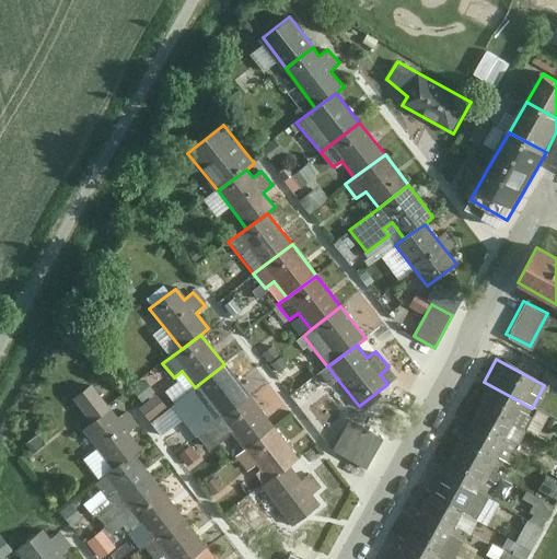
[(221,418),(250,396),(224,364),(195,387),(173,404),(184,419),(208,402),(221,418)]
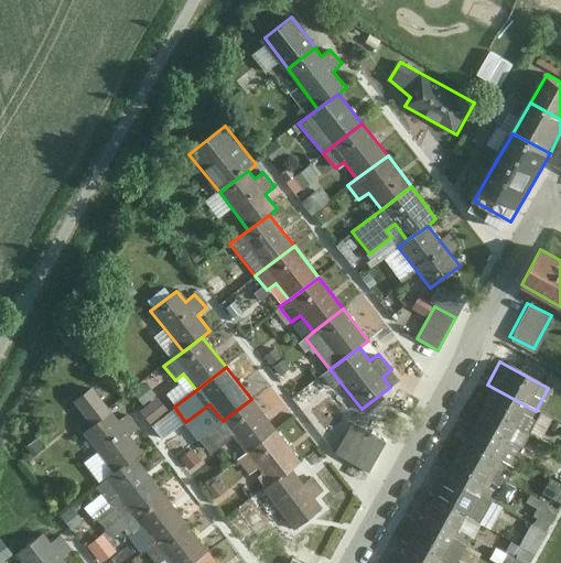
[(153,420),(169,409),(147,379),(131,391),(153,420)]
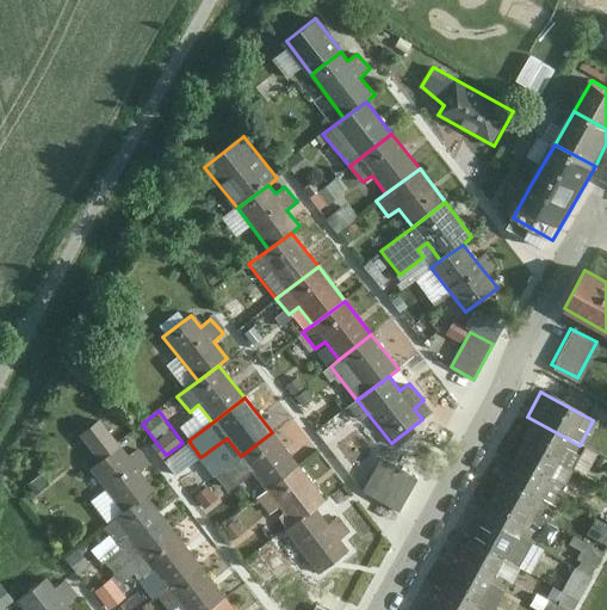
[(567,469),(580,445),(527,417),(514,441),(567,469)]
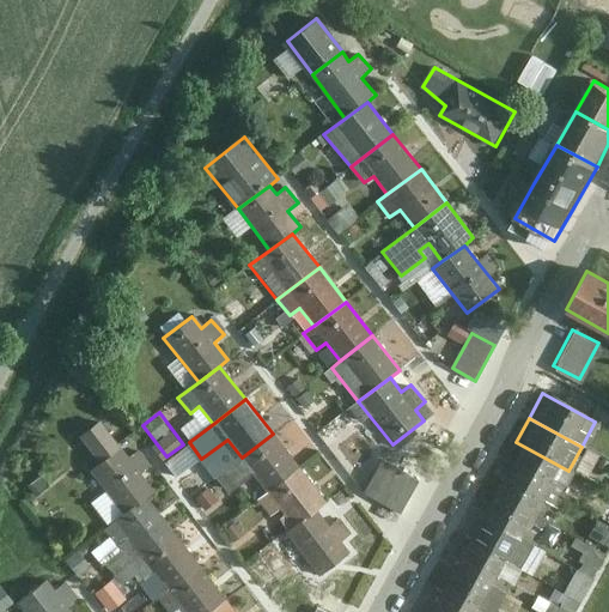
[(253,477),(267,494),(299,468),(273,434),(242,458),(214,478),(229,495),(253,477)]
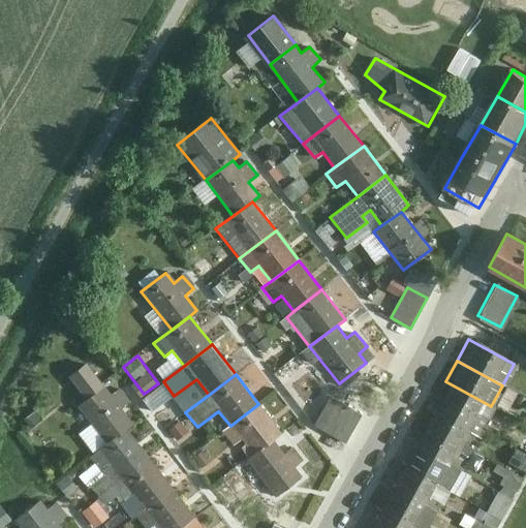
[(478,428),(491,406),(445,381),(434,402),(478,428)]
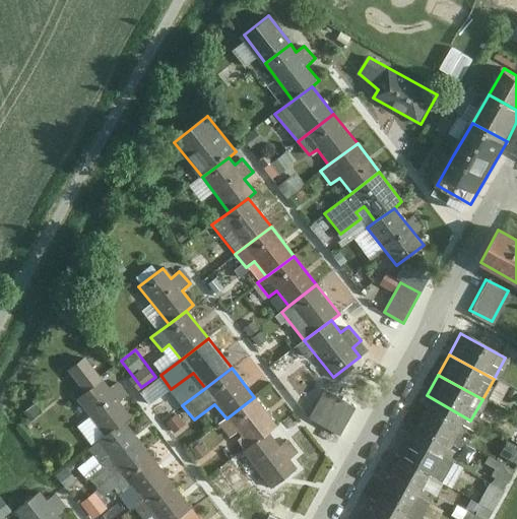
[(101,380),(74,399),(105,437),(124,423),(130,417),(119,402),(127,396),(116,382),(108,389),(101,380)]
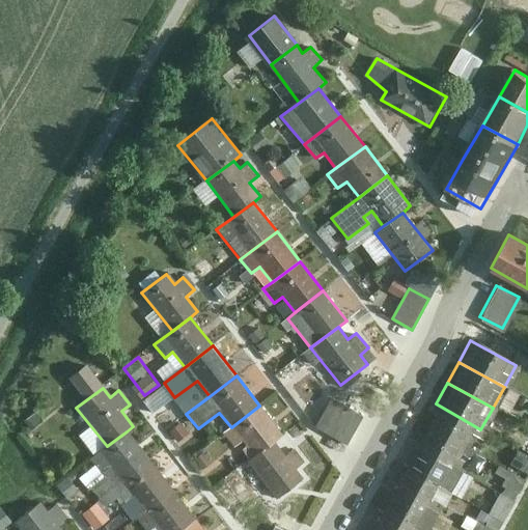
[(362,417),(330,400),(315,427),(346,445),(362,417)]
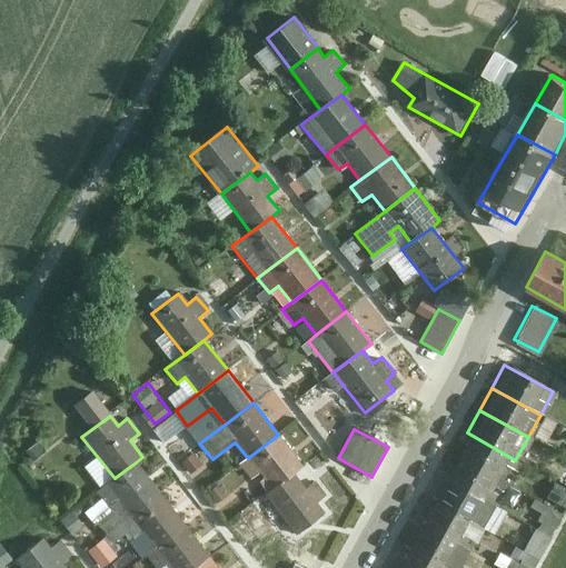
[(503,482),(515,460),(467,432),(454,456),(503,482)]
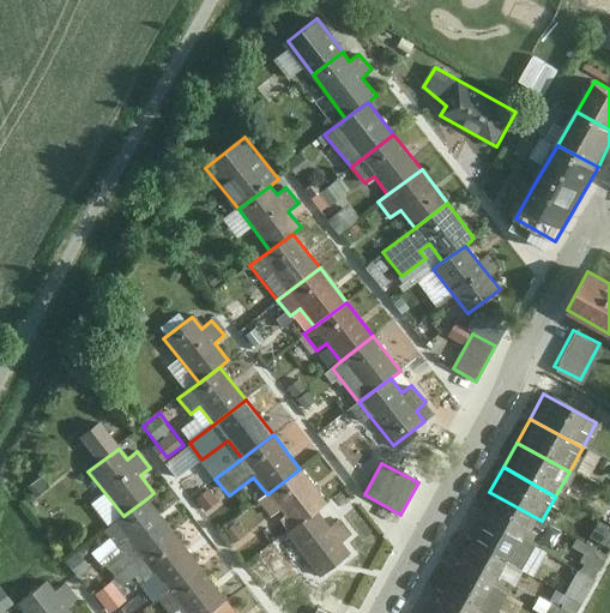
[(326,504),(300,469),(267,494),(255,502),(269,518),(281,511),(294,528),(316,512),(326,504)]
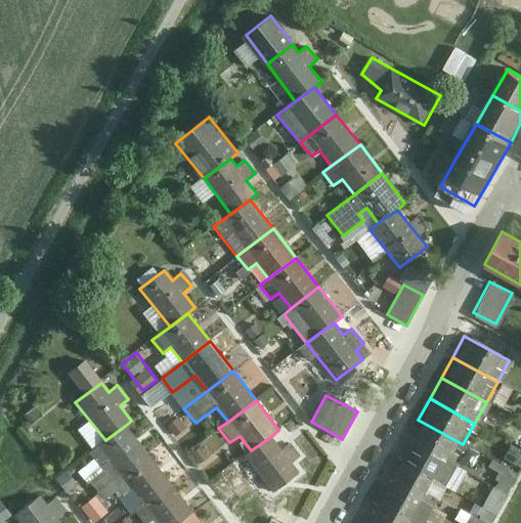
[(451,465),(463,444),(418,420),(406,440),(451,465)]
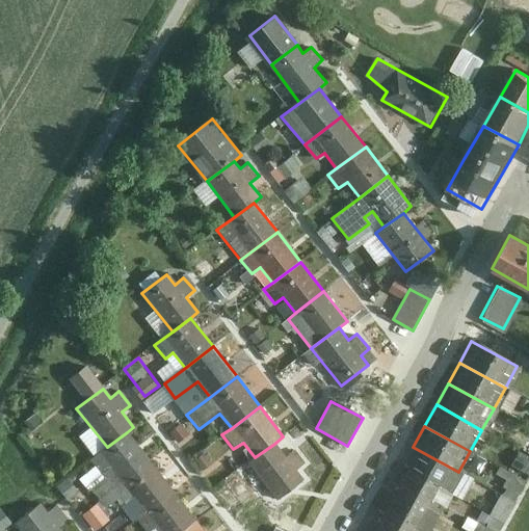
[(150,461),(127,432),(107,447),(88,460),(114,489),(150,461)]
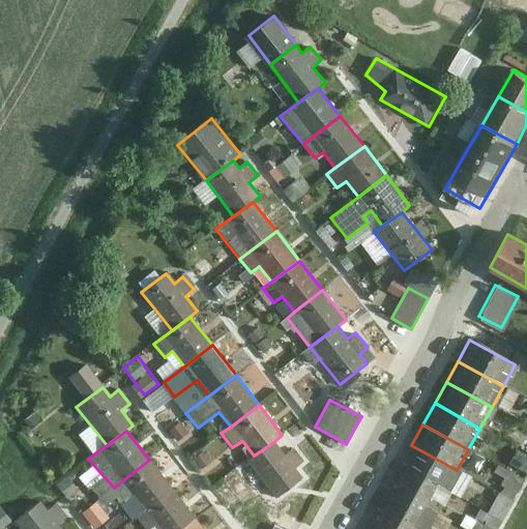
[(273,442),(254,456),(246,462),(275,498),(302,478),(295,469),(303,462),(293,448),(284,456),(273,442)]
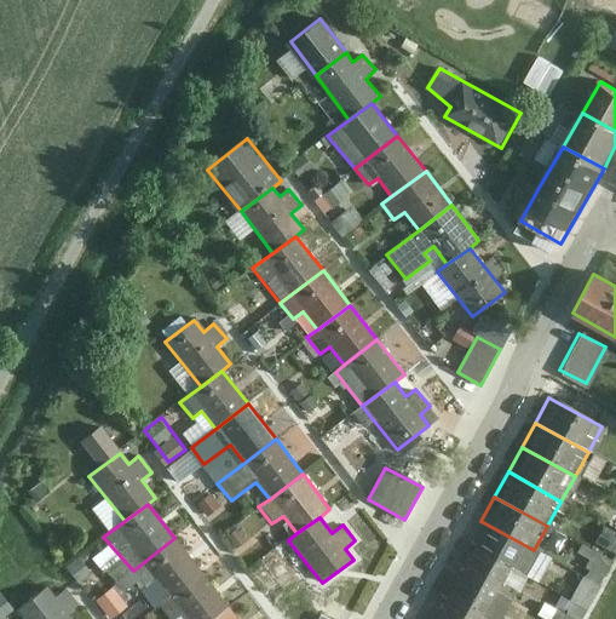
[(520,575),(534,550),(481,521),(467,546),(520,575)]
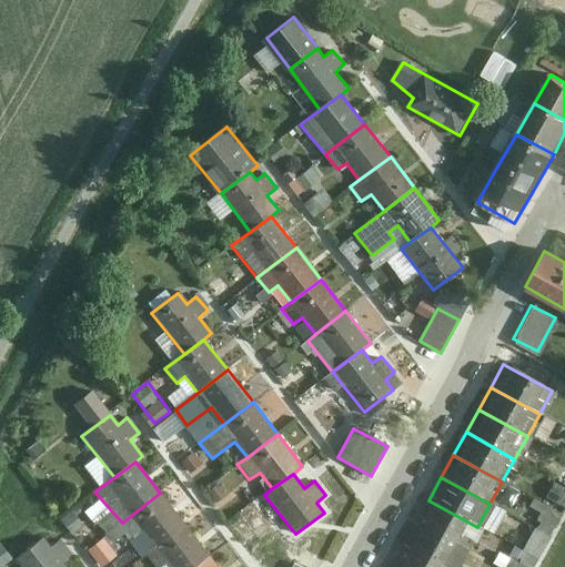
[(160,493),(122,523),(133,537),(142,532),(154,548),(184,526),(160,493)]
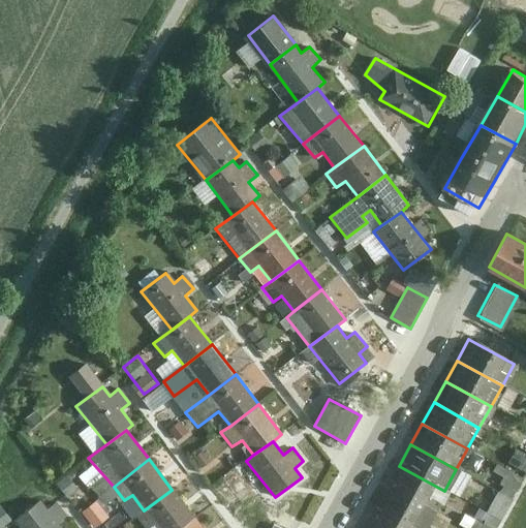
[(432,511),(444,491),(399,466),(387,487),(432,511)]
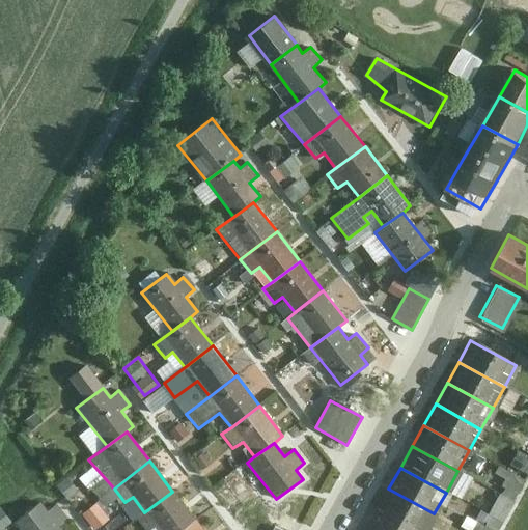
[(471,529),(500,529),(524,477),(508,471),(485,523),(467,514),(462,526),(471,529)]
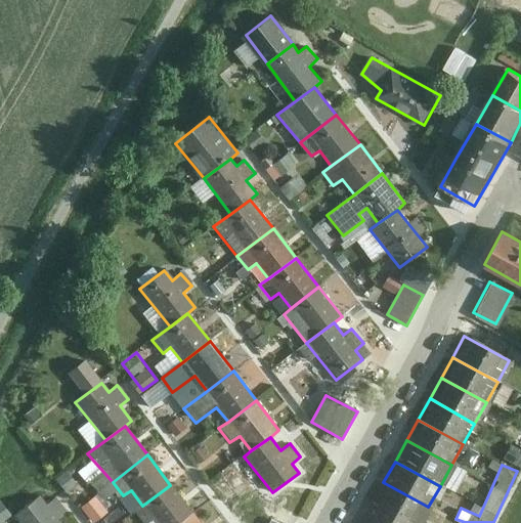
[(228,493),(246,480),(234,466),(217,480),(228,493)]
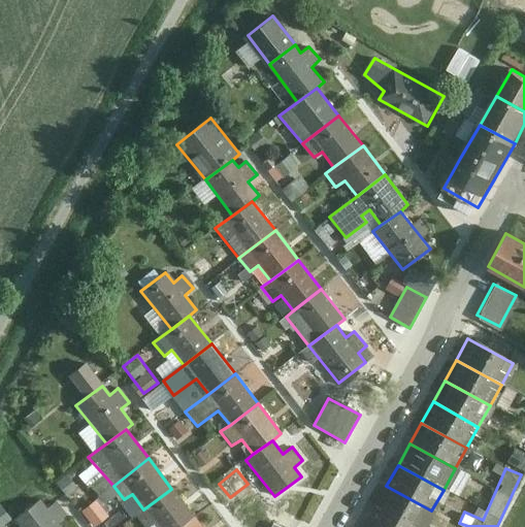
[(411,526),(422,526),(431,511),(386,486),(374,507),(411,526)]
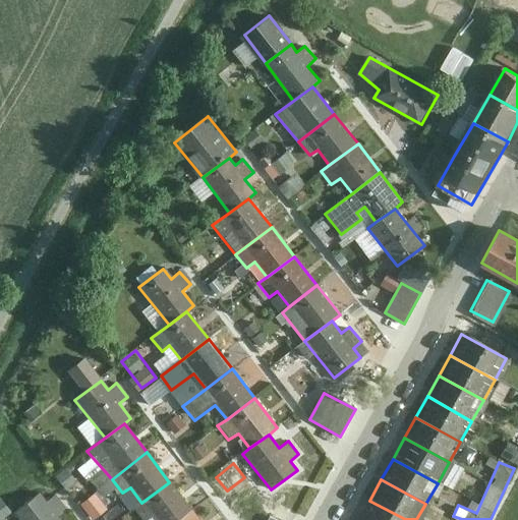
[(179,519),(192,511),(169,482),(141,503),(132,509),(140,519),(148,519),(151,518),(152,519),(179,519)]
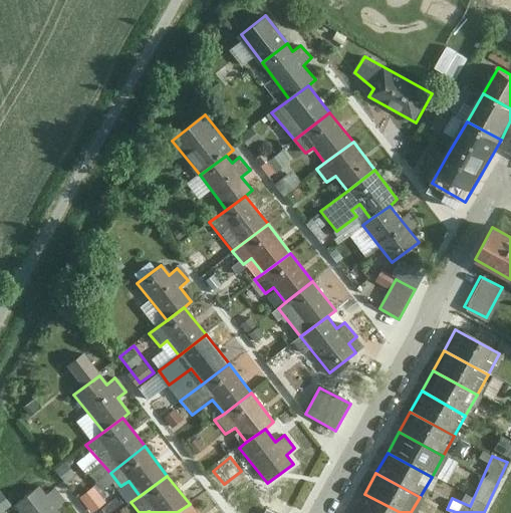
[(90,510),(105,500),(94,484),(79,494),(90,510)]
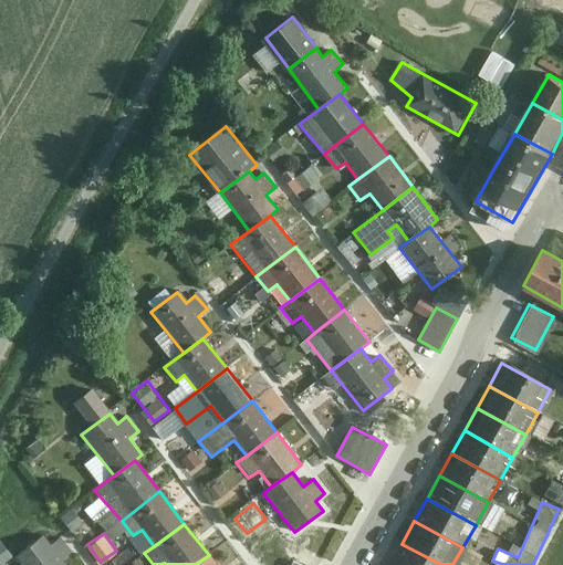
[(40,535),(11,557),(17,564),(63,564),(60,561),(70,553),(58,539),(49,545),(40,535)]
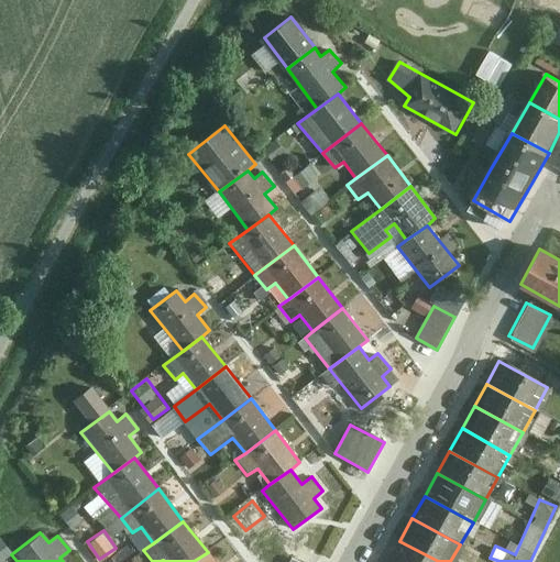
[(0,559),(12,553),(4,538),(0,539),(0,559)]
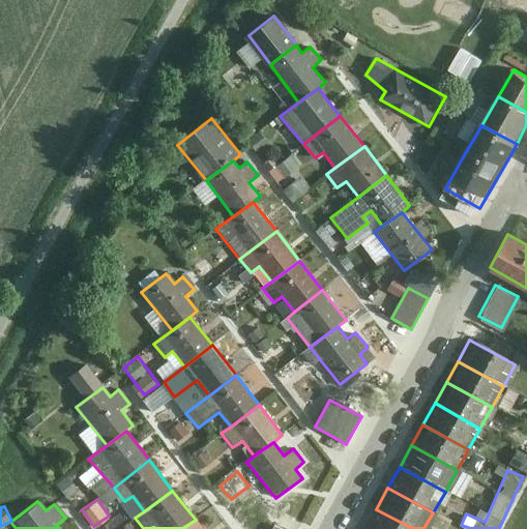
[(412,528),(376,509),(364,528),(412,528)]
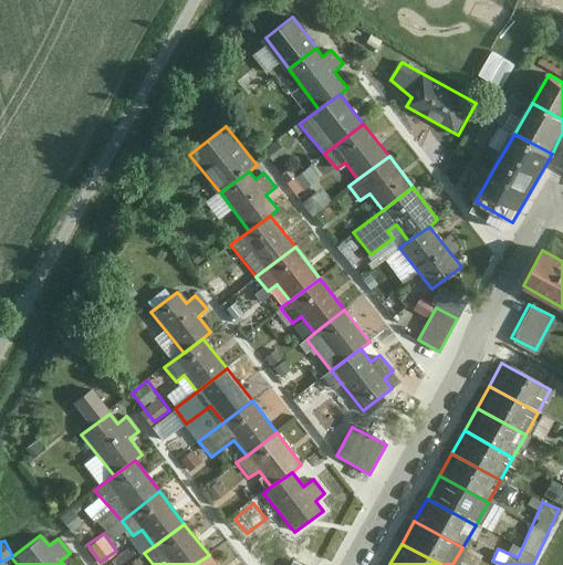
[(216,564),(209,555),(195,564),(216,564)]
